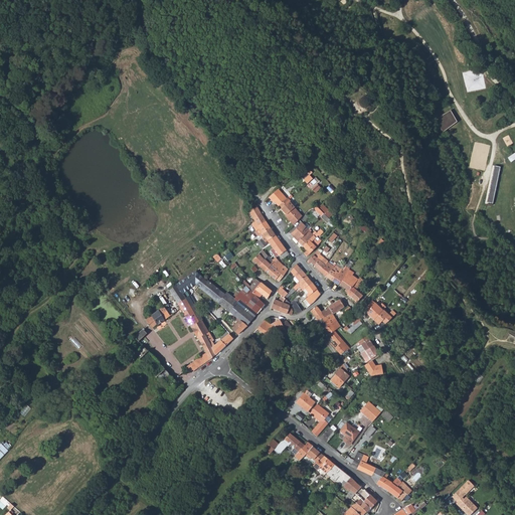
[(459,122),(451,110),(437,119),(445,131),(459,122)]
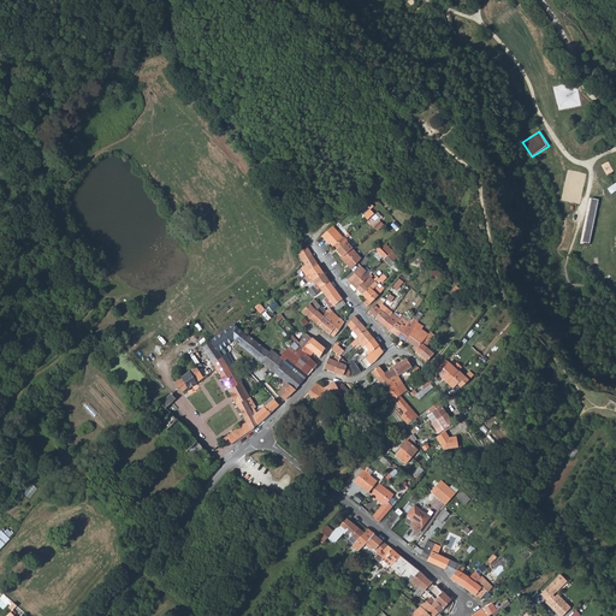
[(591,197),(584,237),(591,238),(598,200),(591,197)]
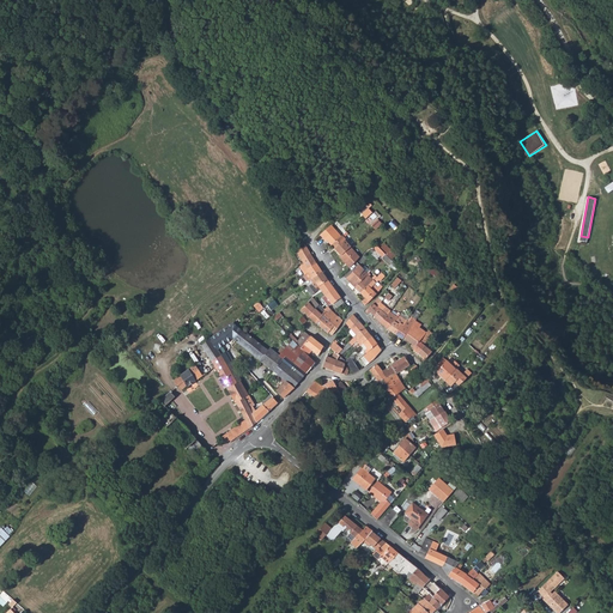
[(362,218),(364,220),(371,214),(366,210),(365,208),(358,214),(362,218)]
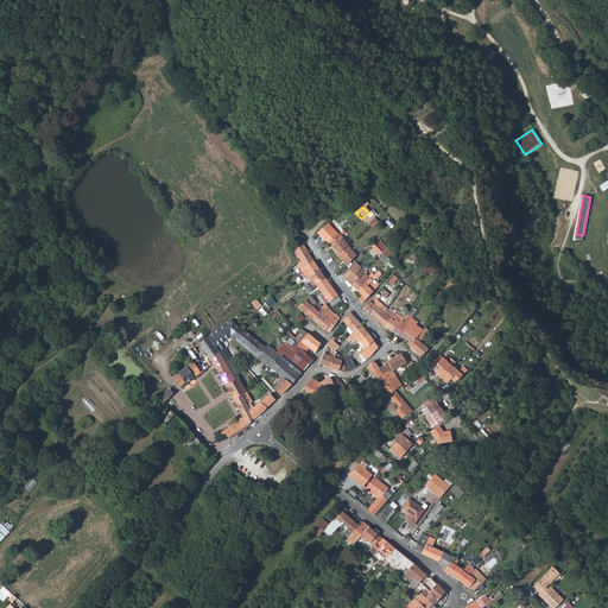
[(374,219),(367,225),(369,227),(372,229),(378,223),(375,220),(374,219)]
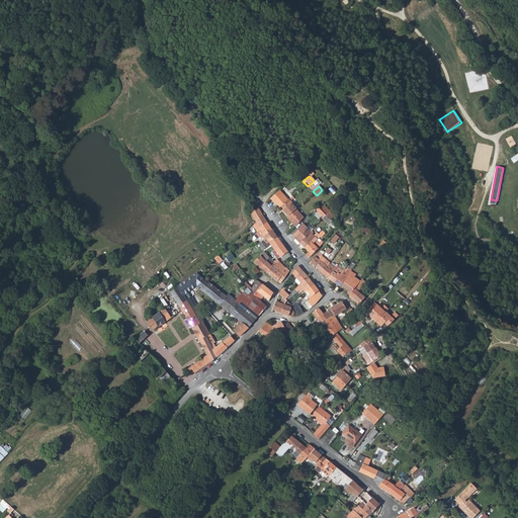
[(279,208),(287,201),(279,192),(270,200),(275,206),(276,205),(279,208)]
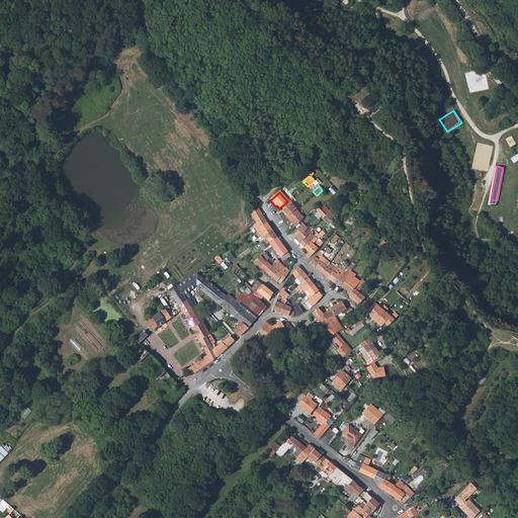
[(286,219),(294,229),(304,219),(295,210),(296,209),(288,200),(287,201),(279,208),(287,218),(286,219)]
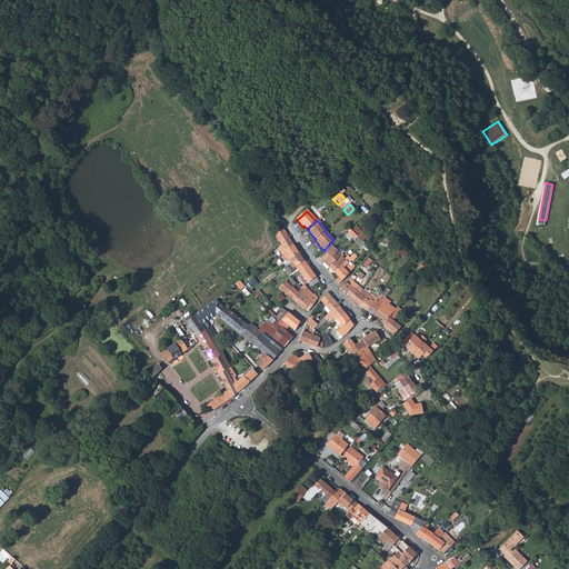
[(358,236),(357,237),(363,242),(367,238),(356,227),(353,230),(358,236)]
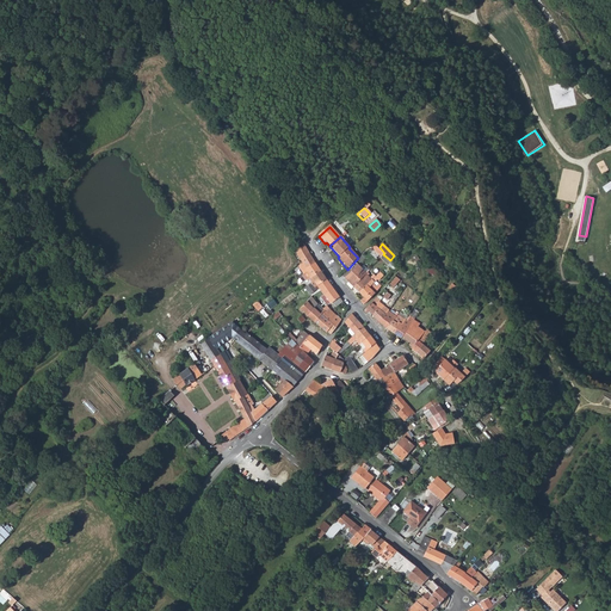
[(320,271),(309,253),(304,246),(296,253),(301,260),(306,267),(303,270),(302,271),(303,275),(302,275),(307,281),(308,279),(320,271)]
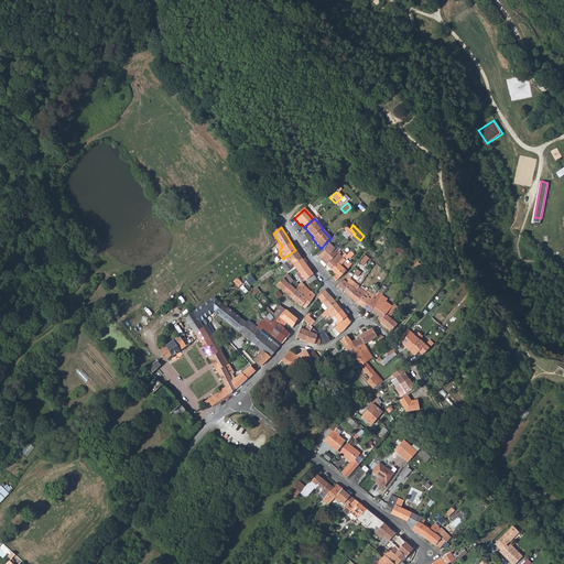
[(345,229),(353,237),(354,235),(347,227),(345,229)]
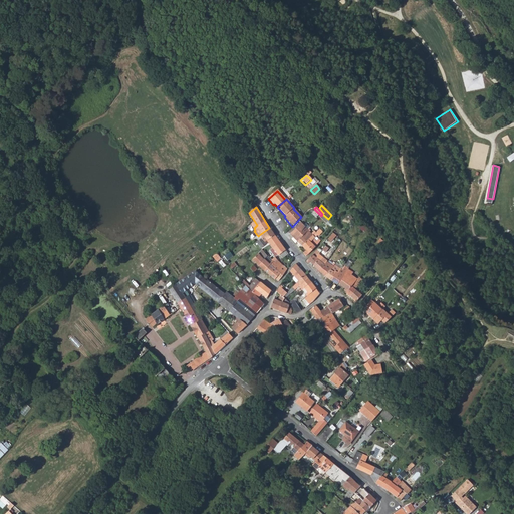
[(297,241),(307,230),(308,230),(303,225),(302,224),(299,222),(295,226),(289,233),(292,236),(293,237),(297,241)]
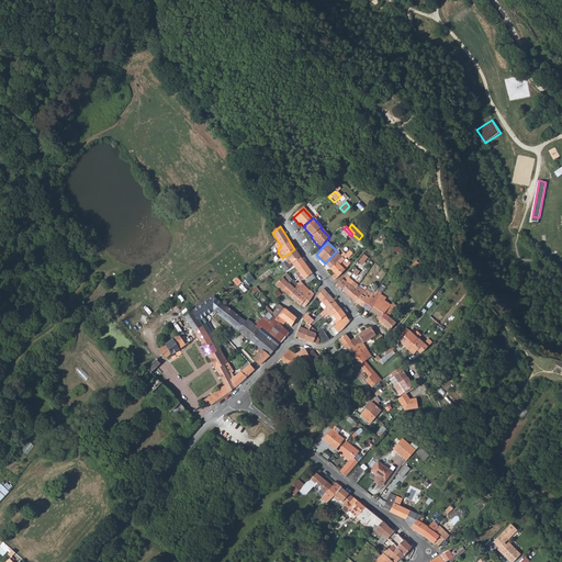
[(283,257),(285,260),(290,265),(300,257),(294,249),(283,257)]
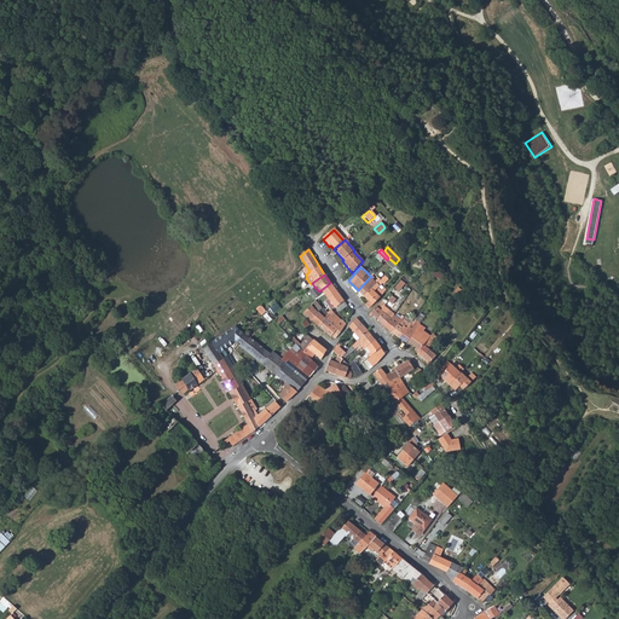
[(377,284),(370,277),(358,290),(365,296),(377,284)]
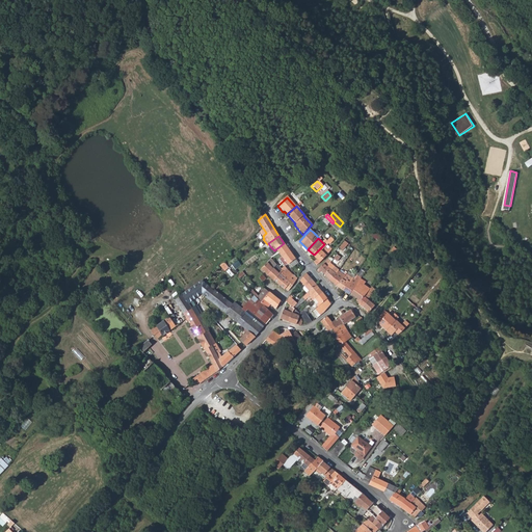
[(329,243),(327,241),(324,244),(314,255),(317,259),(314,261),(317,265),(321,261),(327,255),(331,249),(333,249),(329,247),(327,249),(325,247),(329,243)]
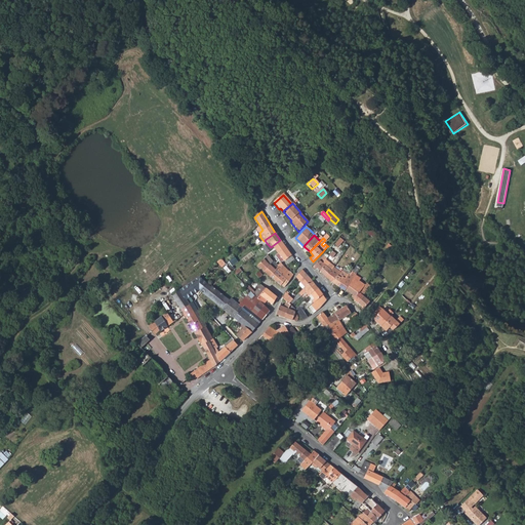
[(275,247),(284,260),(285,260),(291,255),(280,240),(271,247),(267,243),(261,247),(267,253),(275,247)]
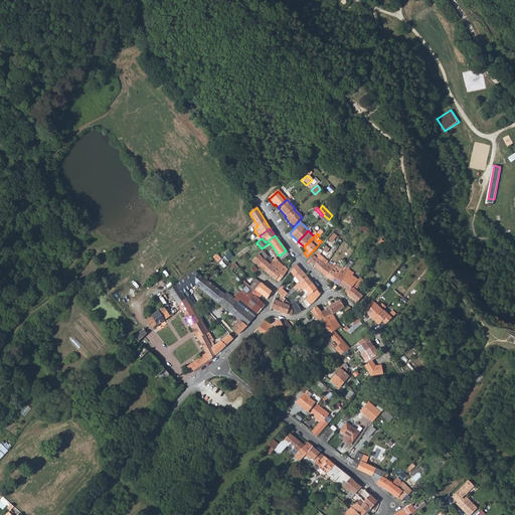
[(323,250),(320,248),(314,254),(317,256),(323,250)]
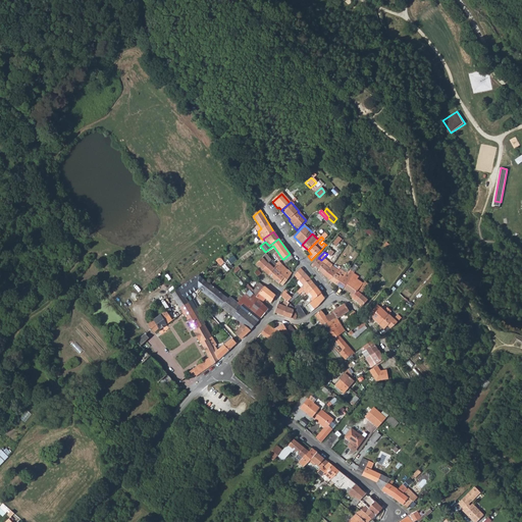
[(267,253),(262,258),(275,268),(277,265),(276,264),(267,253)]
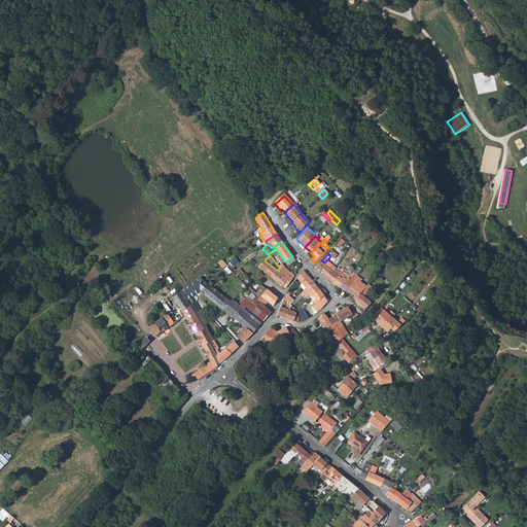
[(236,256),(230,262),(234,267),(240,261),(236,256)]
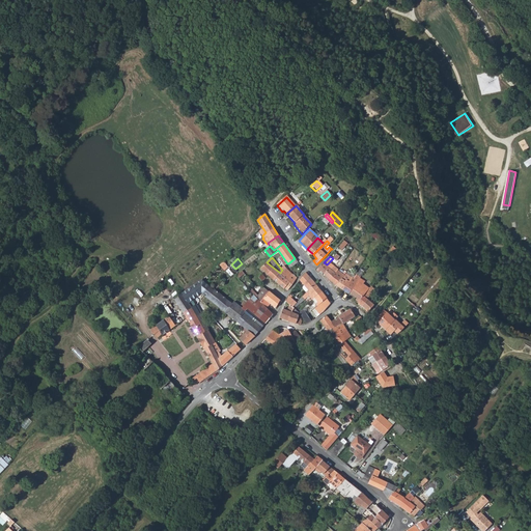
[(298,262),(295,258),(288,263),(291,267),(298,262)]
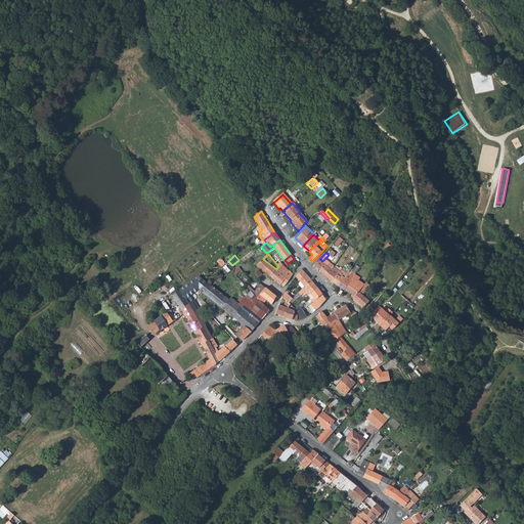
[(257,265),(269,275),(270,276),(276,269),(263,259),(260,262),(257,265)]
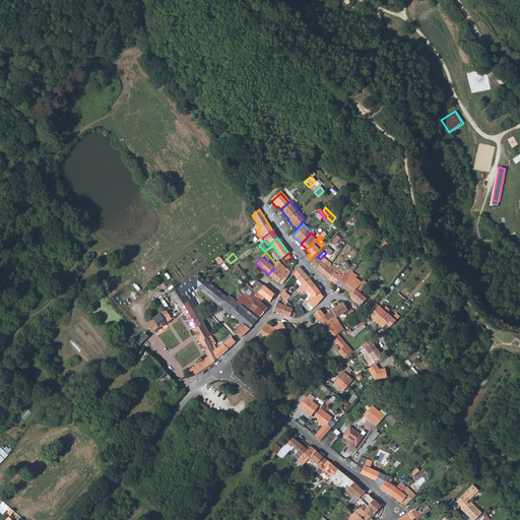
[(314,264),(318,268),(323,264),(317,258),(316,257),(310,264),(312,266),(314,264)]
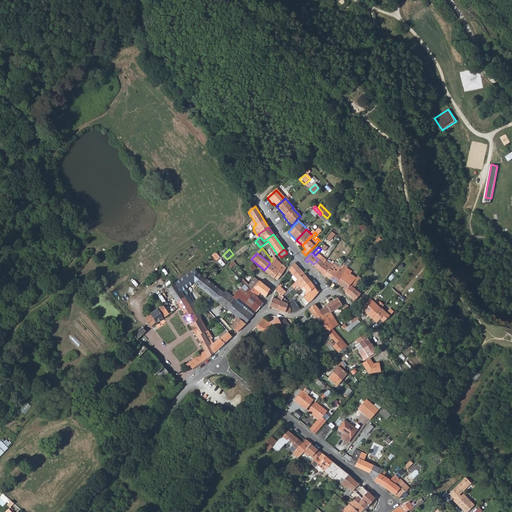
[(270,263),(264,270),(273,278),(274,278),(277,280),(286,268),(284,266),(280,263),(275,258),(274,256),(271,259),(272,260),(270,263)]
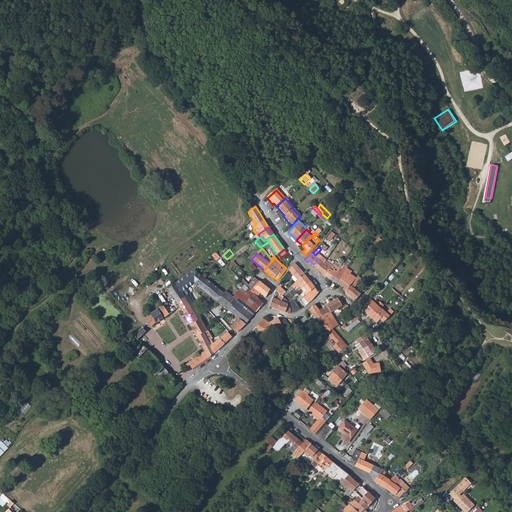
[(322,265),(318,260),(313,264),(318,270),(322,265)]
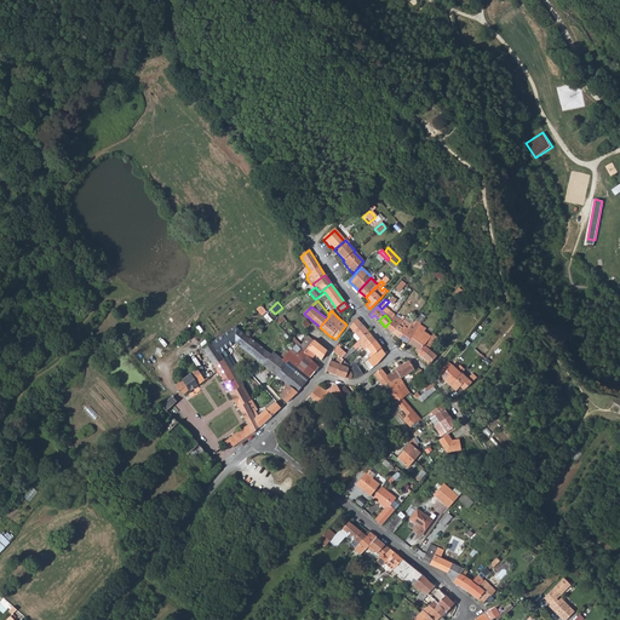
[(400,321),(394,316),(392,317),(390,321),(385,327),(392,333),(402,320),(403,319),(402,317),(400,321)]
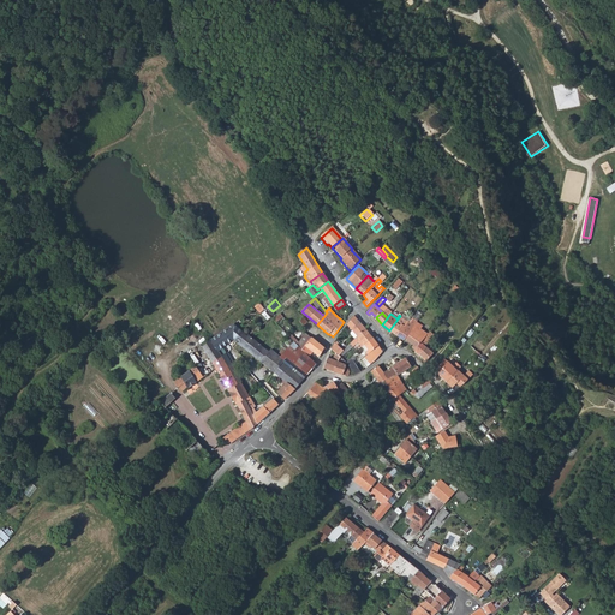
[(353,316),(347,324),(352,330),(351,332),(351,334),(354,339),(357,336),(364,328),(353,316)]
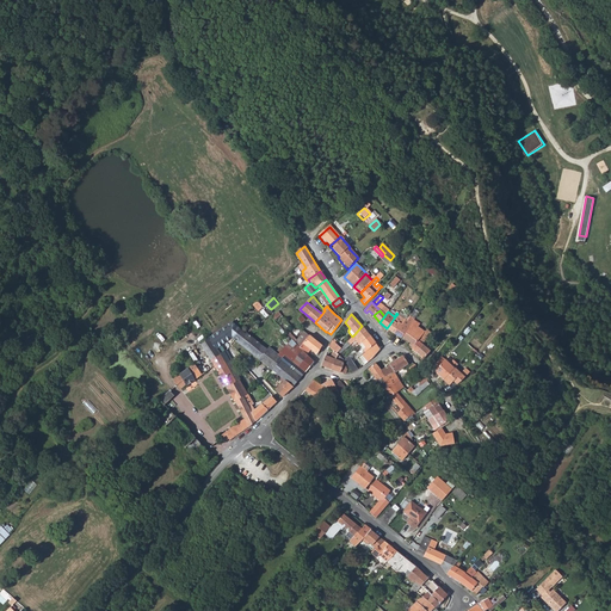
[(405,320),(396,315),(387,328),(394,333),(405,320)]
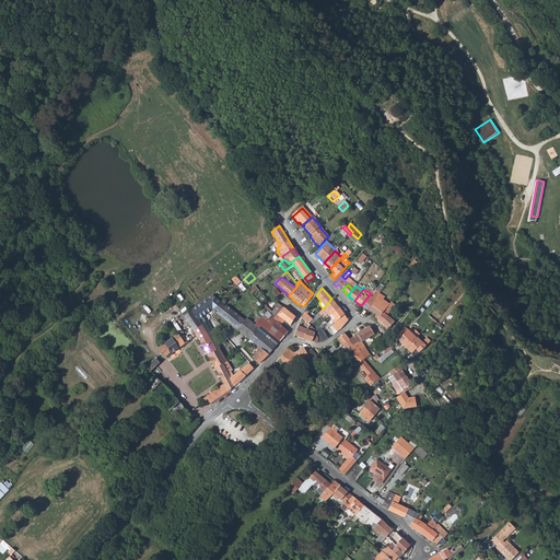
[(372,294),(371,293),(361,305),(368,310),(369,308),(380,293),(375,290),(372,294)]
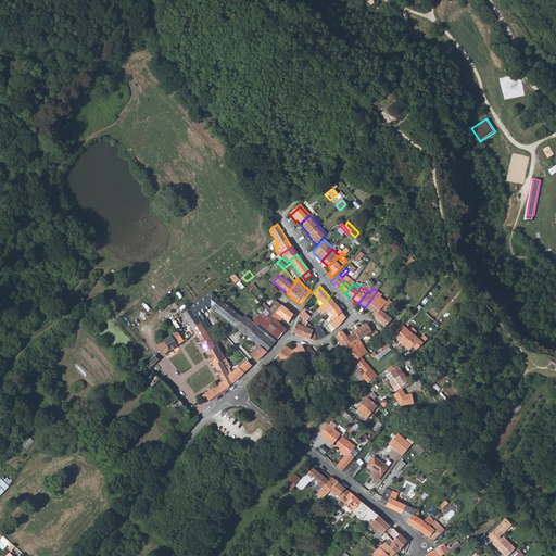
[(366,306),(376,314),(387,302),(388,301),(388,299),(387,299),(384,299),(383,300),(380,298),(382,295),(377,291),(366,306)]
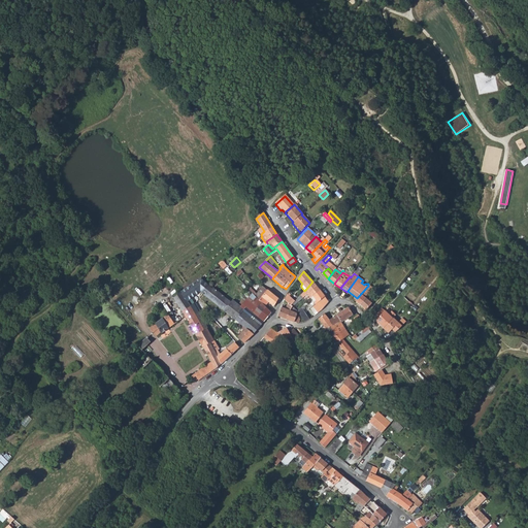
[(207,285),(201,278),(182,292),(190,307),(194,304),(191,300),(200,292),(201,293),(204,289),(207,285)]
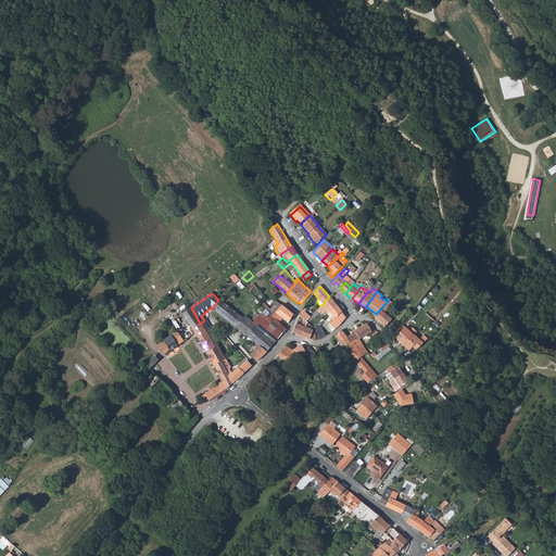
[(325,306),(329,312),(336,305),(329,297),(323,304),(320,306),(310,317),(305,320),(307,321),(308,324),(319,314),(318,313),(324,308),(325,306)]
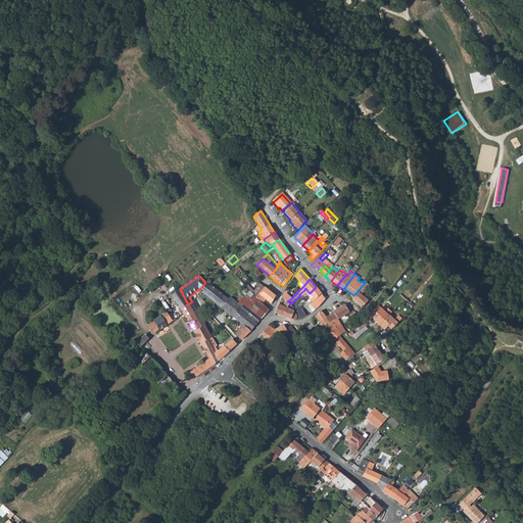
[(202,292),(233,317),(241,306),(237,303),(230,297),(228,299),(211,285),(210,285),(209,285),(205,282),(202,286),(199,290),(202,292)]
